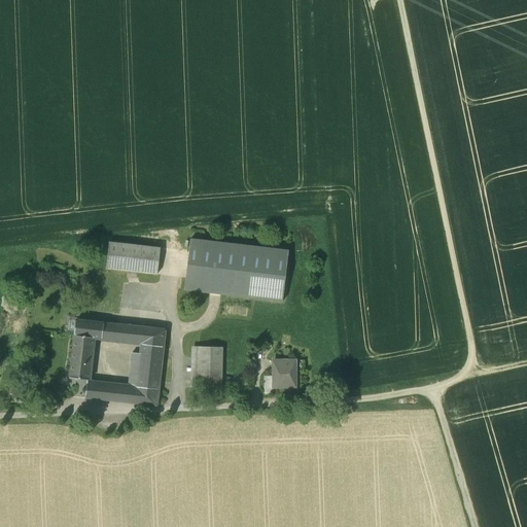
[(288,250),(190,239),(184,290),(282,302),(288,250)]
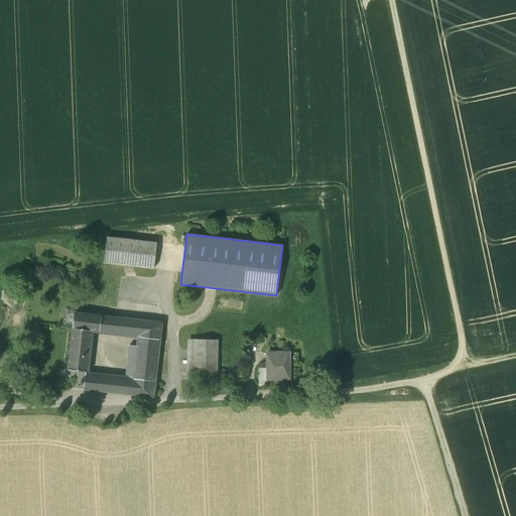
[(156,243),(107,237),(104,263),(153,269),(156,243)]
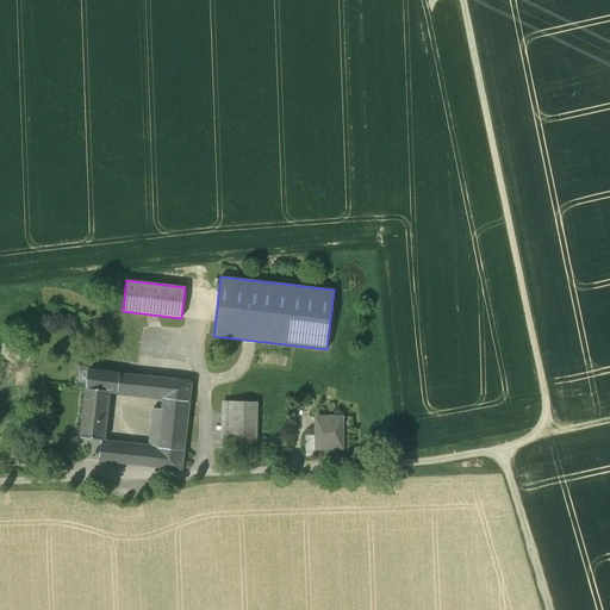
[(230,367),(218,367),(218,378),(230,378),(230,367)]
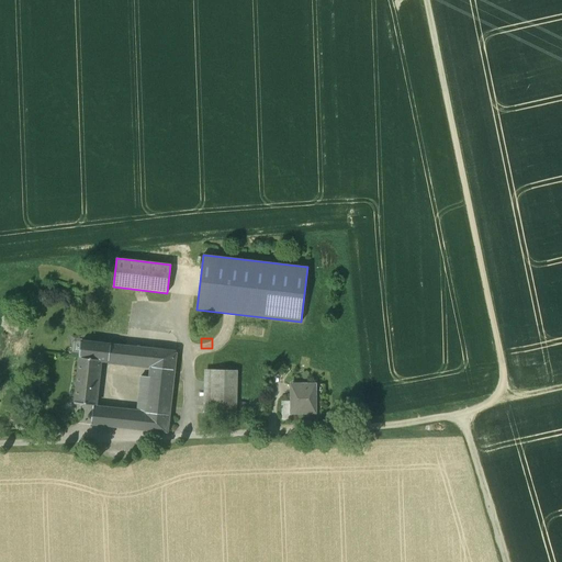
[(176,351),(81,341),(80,358),(100,360),(152,366),(173,368),(176,351)]
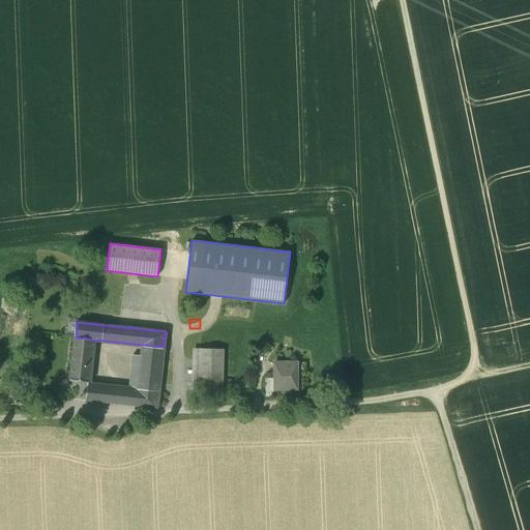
[(76,337),(75,337),(69,380),(89,382),(94,340),(76,337)]
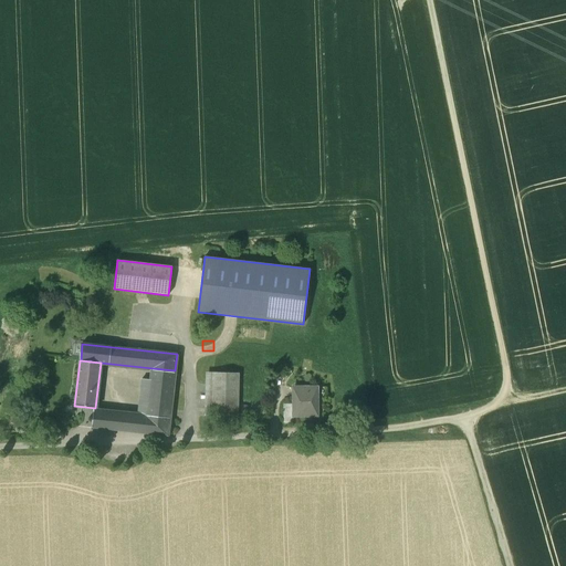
[(175,370),(153,368),(152,380),(148,406),(139,405),(138,416),(101,412),(100,428),(168,436),(175,370)]
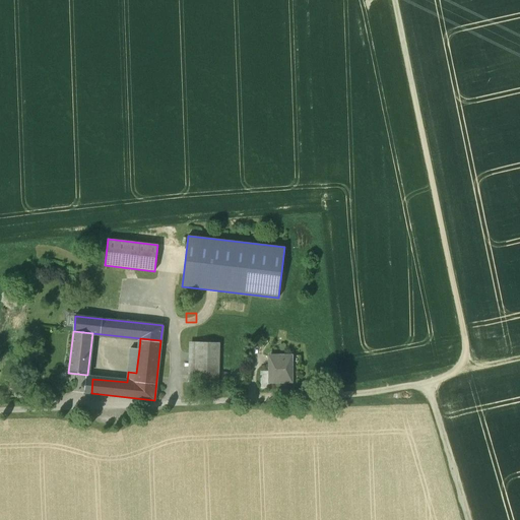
[(219,343),(195,342),(194,383),(218,383),(219,343)]
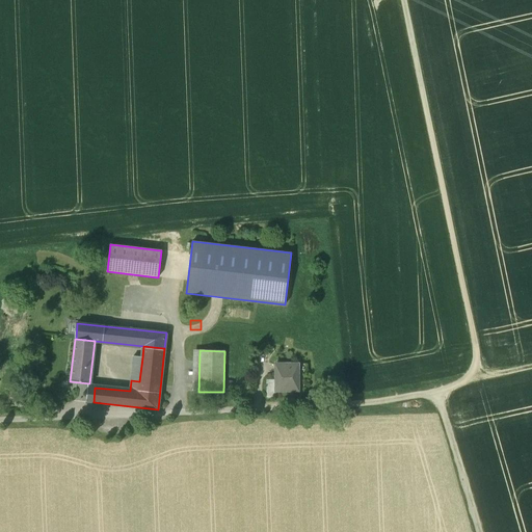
[(142,357),(133,356),(131,380),(139,381),(142,357)]
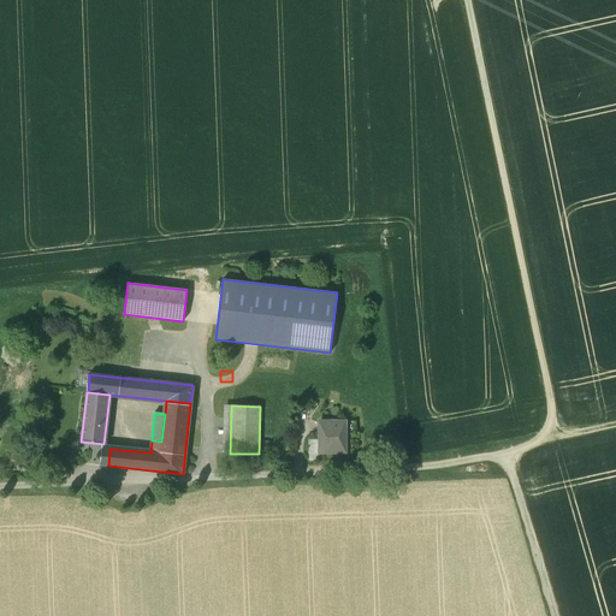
[(345,421),(320,421),(320,440),(319,440),(319,454),(345,454),(345,421)]
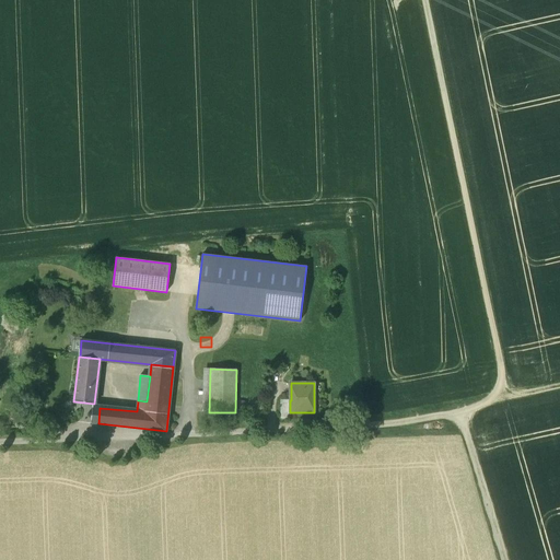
[(100,408),(92,407),(91,422),(98,423),(100,408)]
